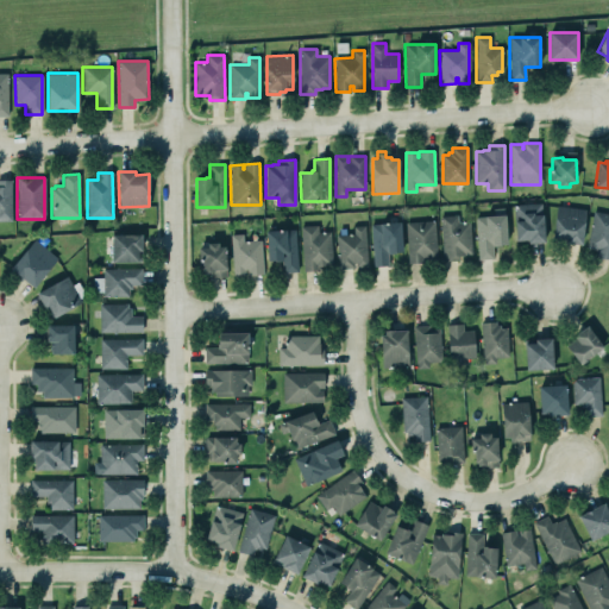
[(0,180),(11,180),(11,220),(0,220),(0,180)]
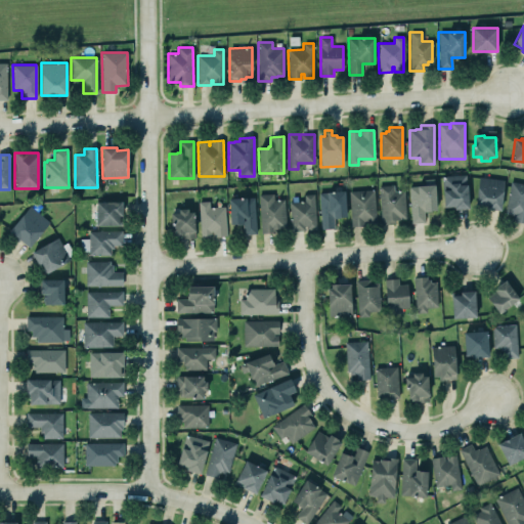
[(441,177),(443,207),(454,206),(454,209),(468,208),(466,175),(441,177)]
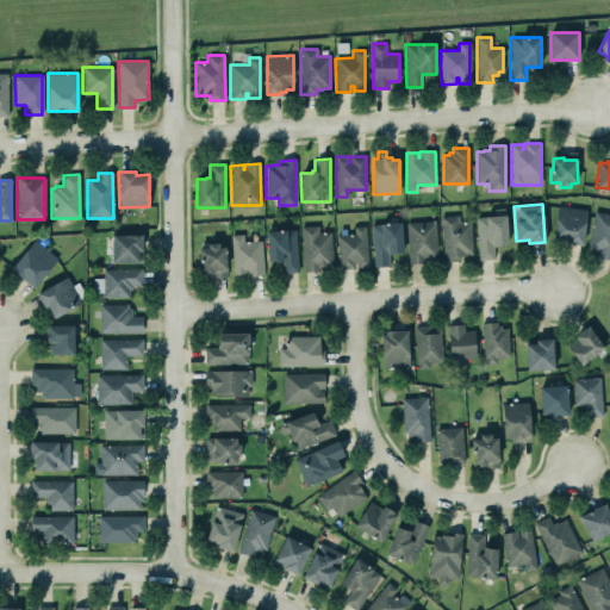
[(558,206),(554,237),(567,240),(567,243),(583,246),(587,210),(558,206)]
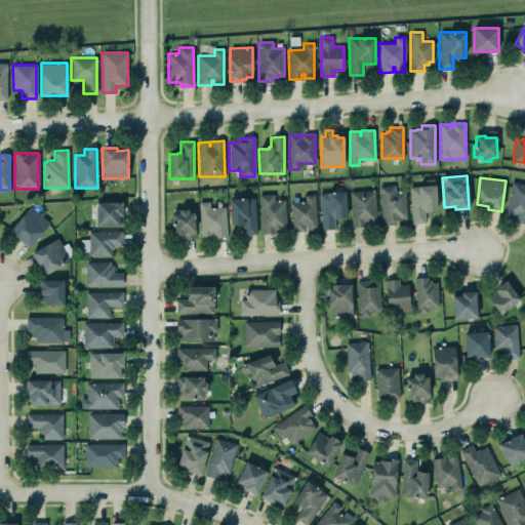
[(524,184),(524,223),(514,221),(515,215),(506,213),(512,182),(524,184)]
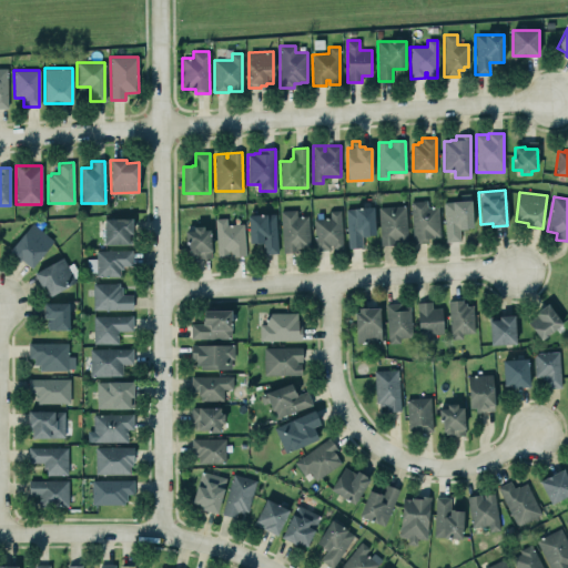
[(411,202),(413,244),(427,243),(427,239),(440,237),(437,205),(426,206),(426,200),(411,202)]
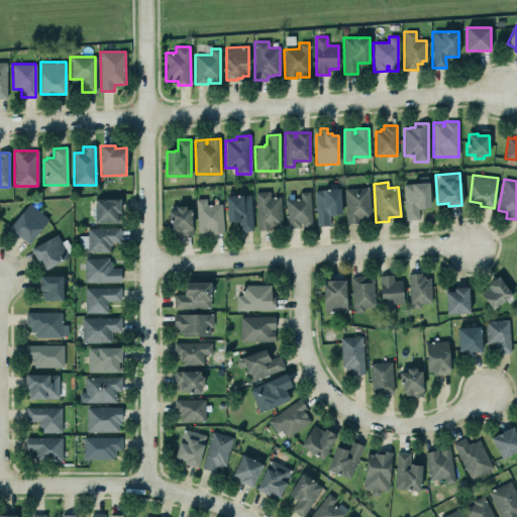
[(403,184),(406,220),(418,219),(418,209),(430,208),(428,182),(403,184)]
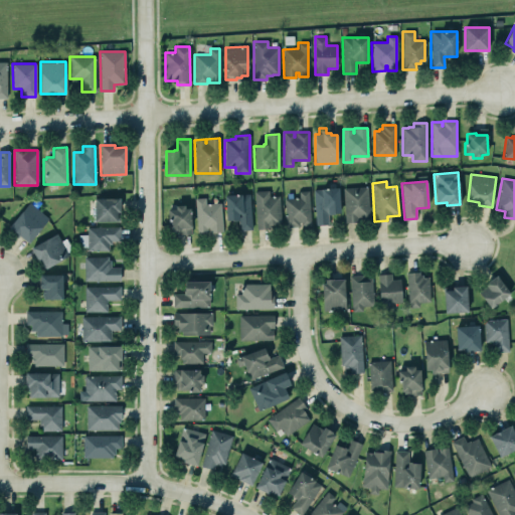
[(343,188),(345,222),(370,220),(367,186),(343,188)]
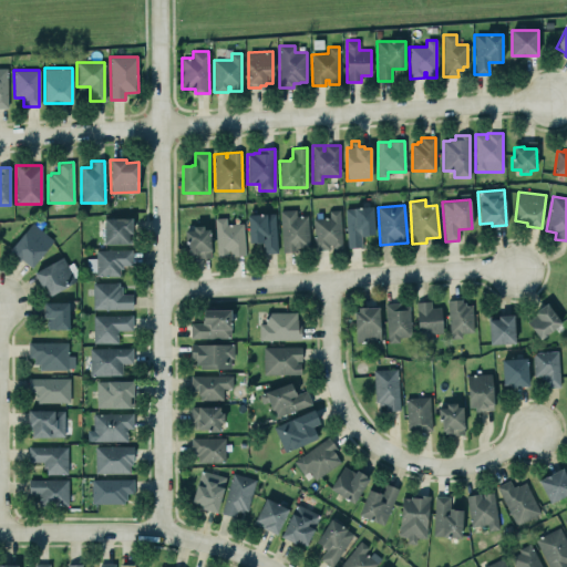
[(344,208),(348,248),(362,247),(361,236),(375,235),(373,206),(344,208)]
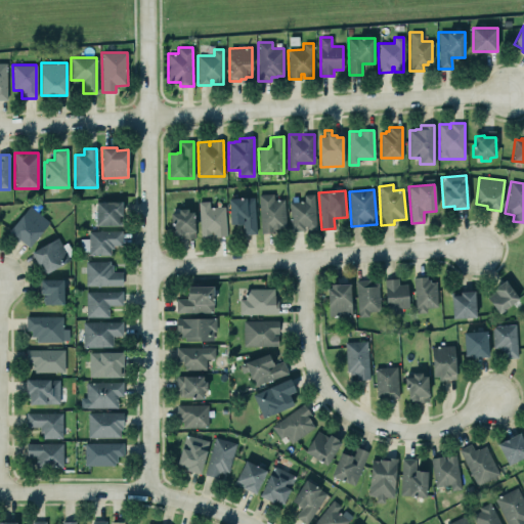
[(258,194),(261,232),(273,231),(273,228),(286,227),(284,199),(273,200),(273,193),(258,194)]
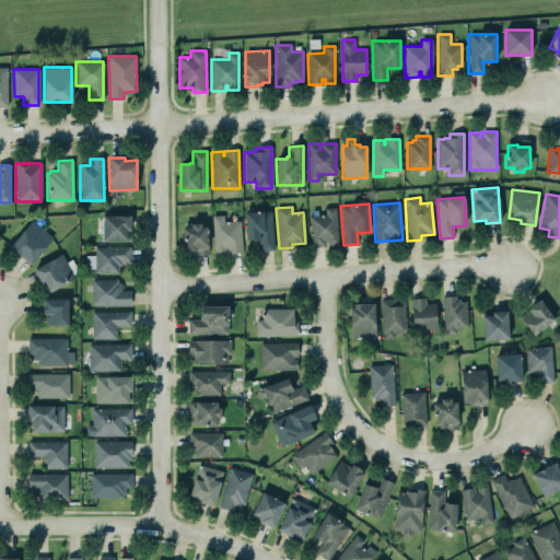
[(335,207),(339,244),(327,245),(327,241),(325,241),(326,246),(311,247),(307,216),(325,214),(324,208),(335,207)]
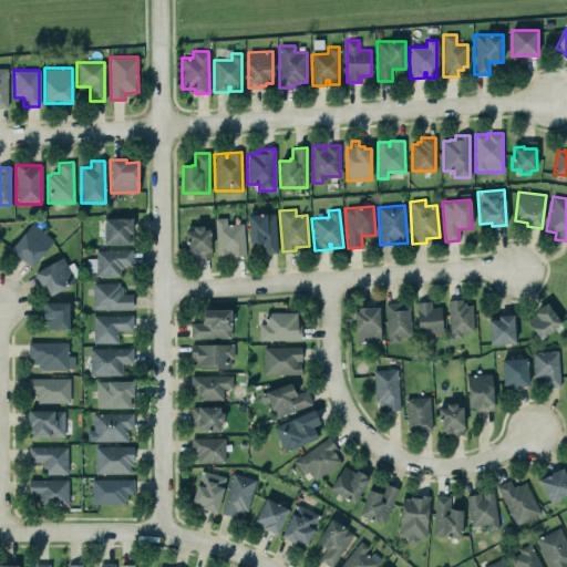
[(274,213),(277,253),(263,254),(261,241),(249,243),(247,215),(274,213)]
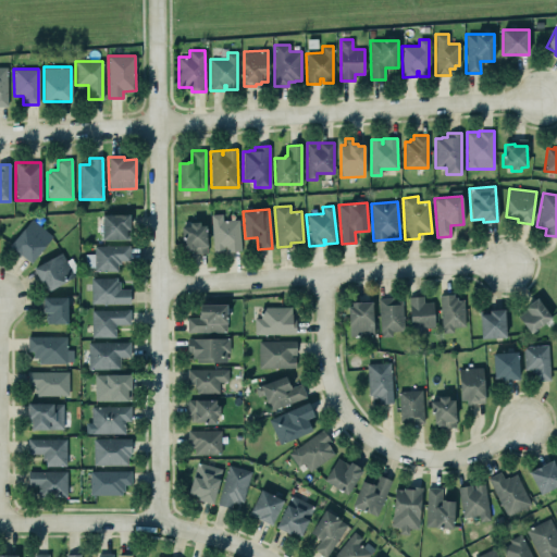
[(211,214),(213,251),(224,250),(223,246),(225,246),(226,251),(240,250),(238,219),(222,220),(221,213),(211,214)]
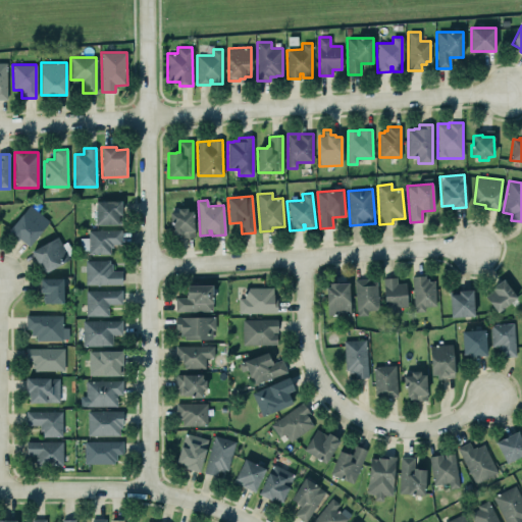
[(96,201),(96,224),(118,223),(118,215),(121,215),(121,201),(96,201)]
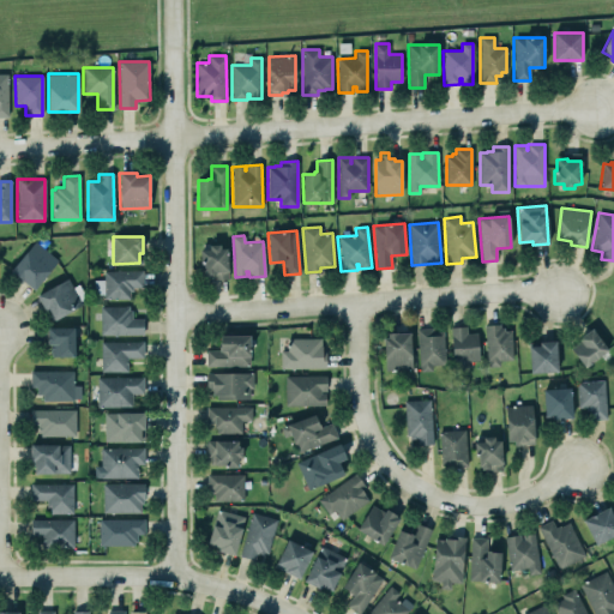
[(35,241),(58,260),(34,290),(10,271),(35,241)]
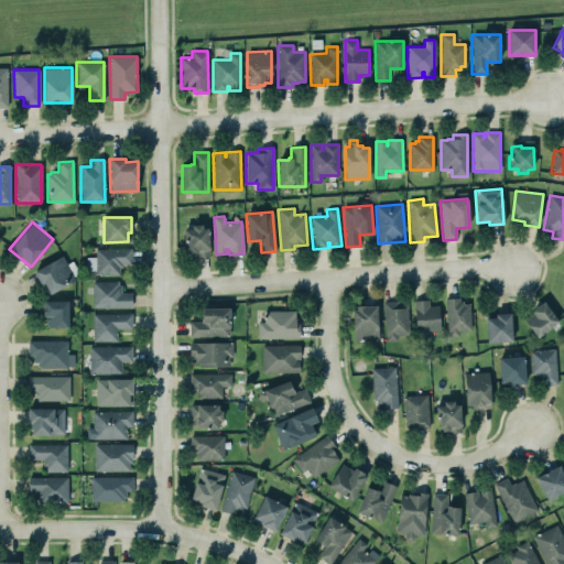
[(208,228),(209,256),(196,256),(195,251),(187,251),(187,242),(184,242),(184,229),(192,229),(192,225),(202,224),(203,228),(208,228)]
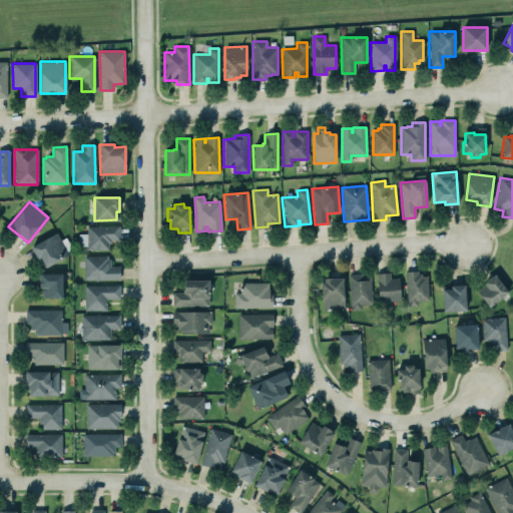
[(86,226),(86,249),(108,248),(108,242),(110,242),(110,240),(119,240),(118,225),(86,226)]
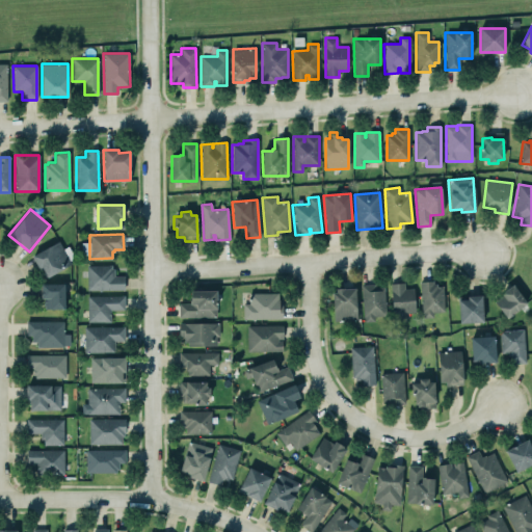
[(58,240),(71,263),(47,277),(42,267),(38,269),(31,256),(58,240)]
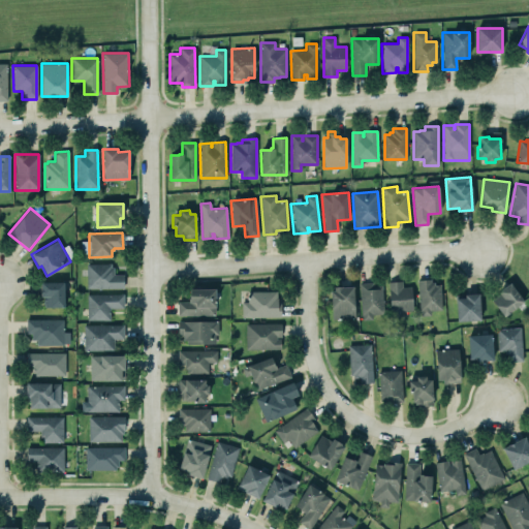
[(87,263),(87,288),(123,288),(123,275),(114,275),(114,268),(111,268),(111,263),(87,263)]
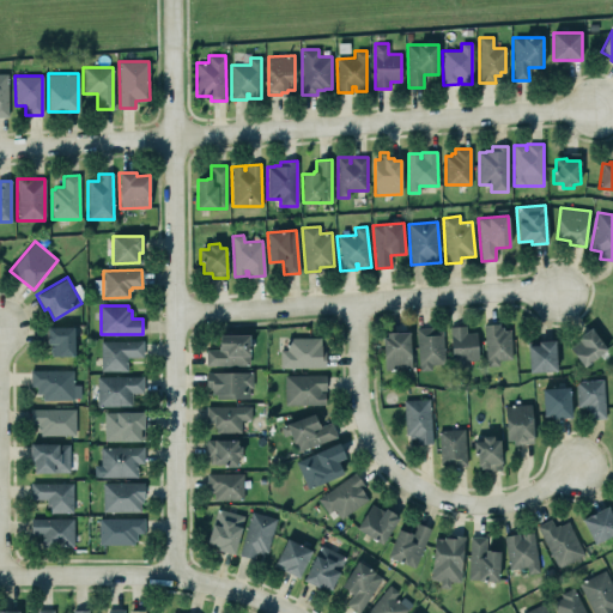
[(484,323),(486,360),(487,359),(489,365),(498,364),(498,359),(513,358),(510,329),(503,329),(503,326),(499,326),(499,323),(484,323)]
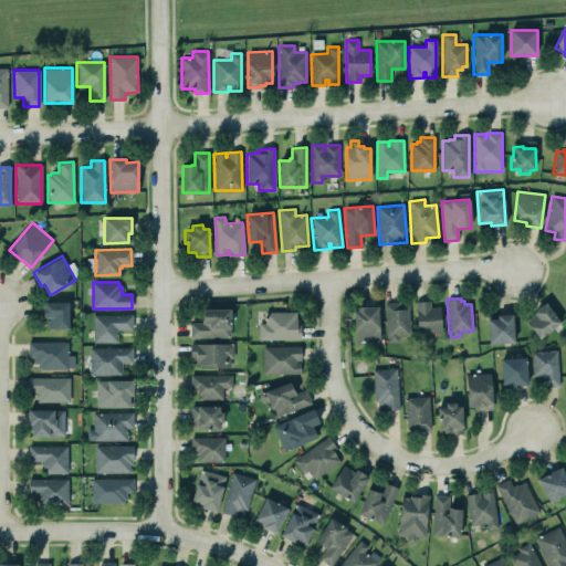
[(69,301),(69,328),(48,328),(48,325),(46,325),(45,317),(43,317),(43,302),(69,301)]
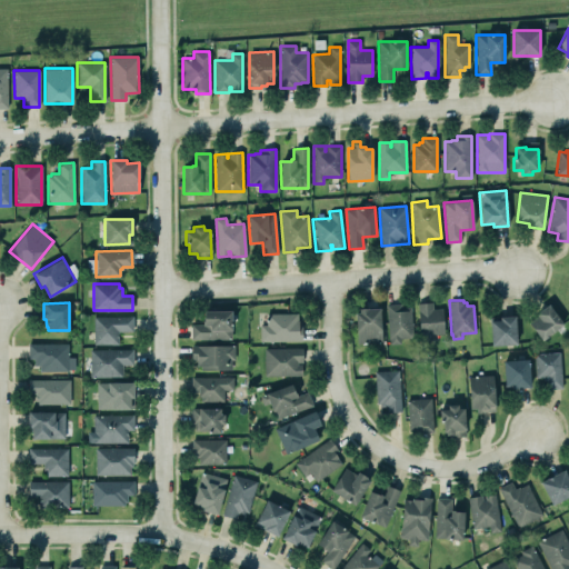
[(418,302),(419,335),(443,333),(442,308),(432,309),(432,302),(418,302)]
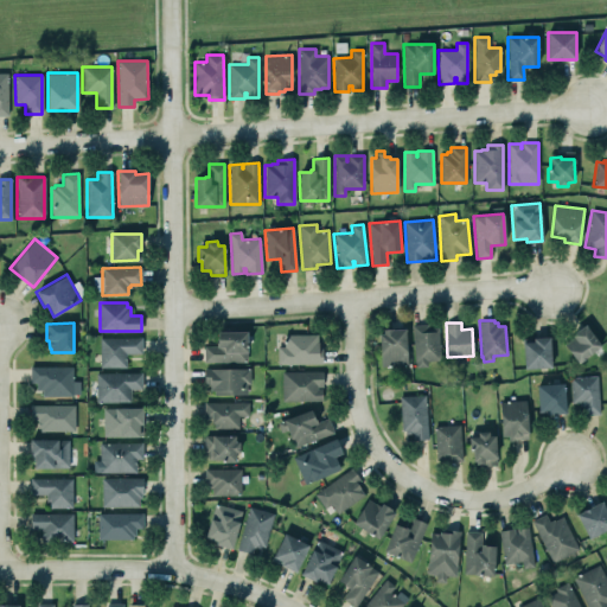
[(438,327),(440,359),(426,360),(427,365),(415,366),(415,360),(414,360),(411,325),(427,324),(427,328),(438,327)]
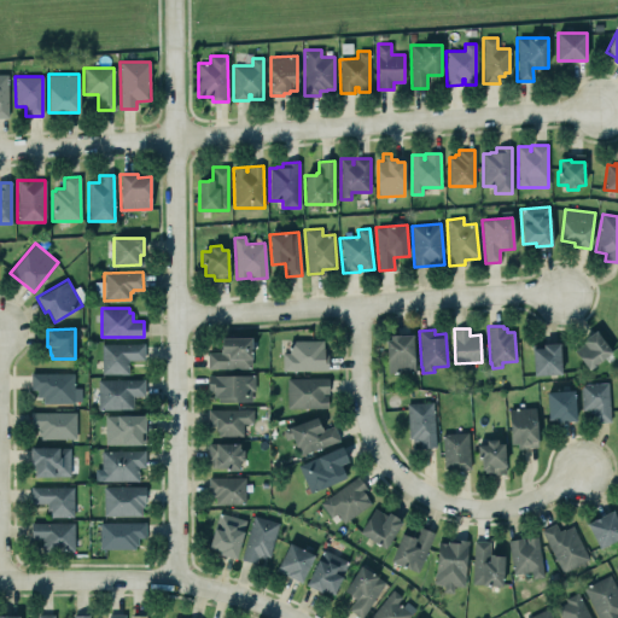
[(596,330),(612,351),(589,369),(575,350),(584,343),(582,340),(596,330)]
